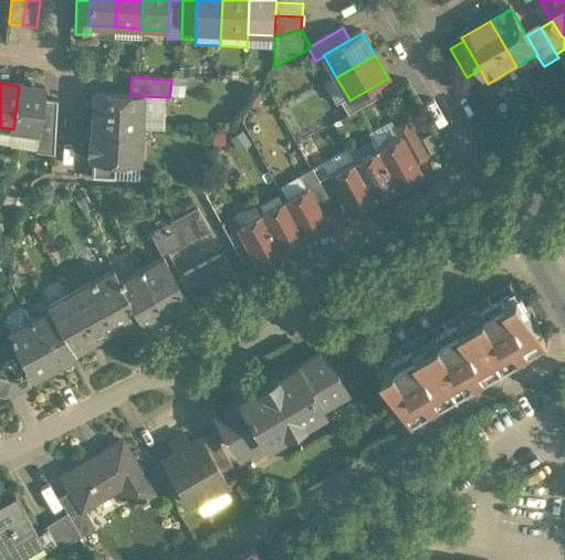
[(376,85),(349,101),(349,99),(341,104),(348,117),(383,97),(376,85)]
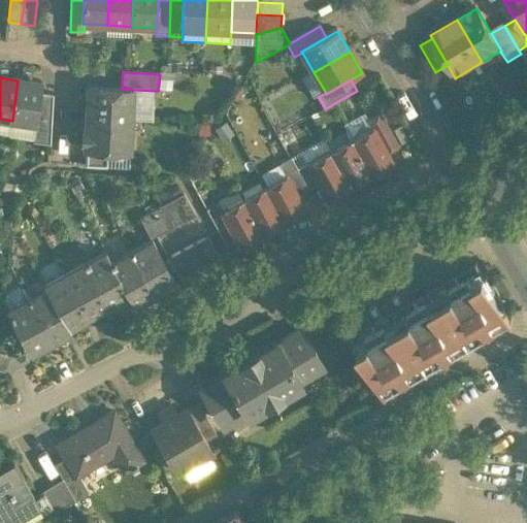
[(42,84),(18,80),(12,121),(35,125),(37,125),(41,94),(42,84)]
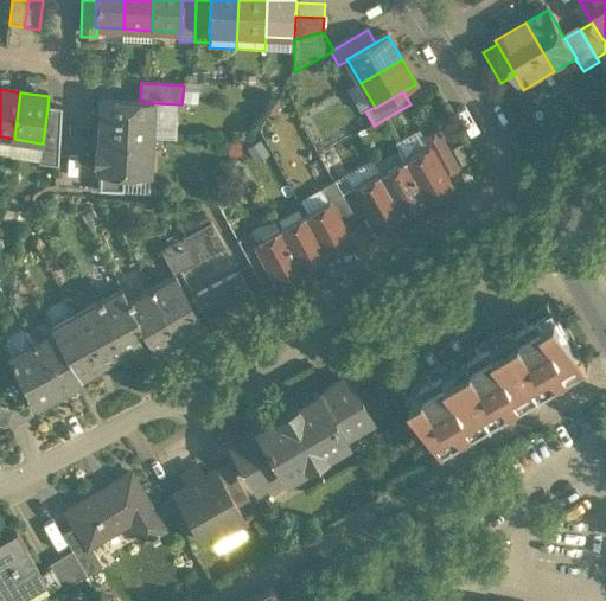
[(199,95),(185,94),(184,104),(198,106),(199,95)]
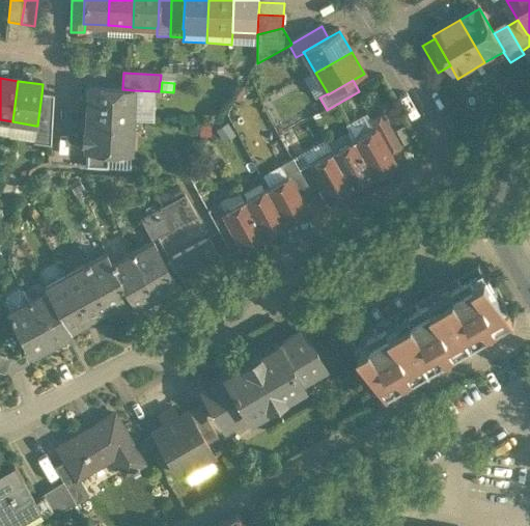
[(122,89),(88,87),(87,120),(133,122),(135,90),(134,90),(122,89)]
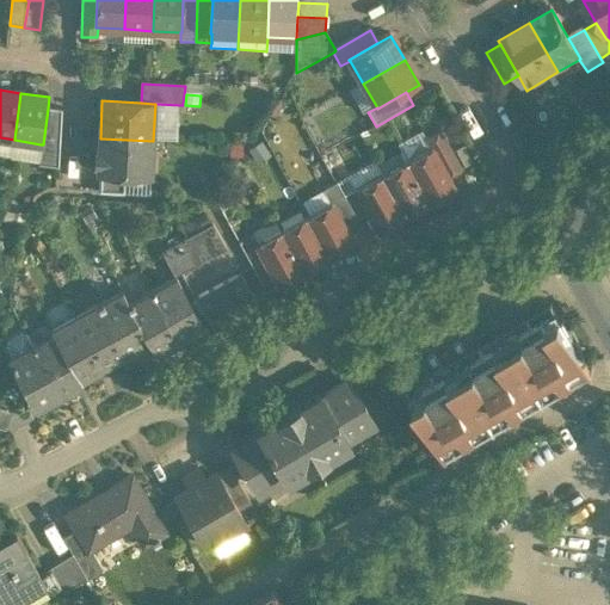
[(48,109),(43,144),(41,144),(38,164),(60,167),(63,111),(48,109)]
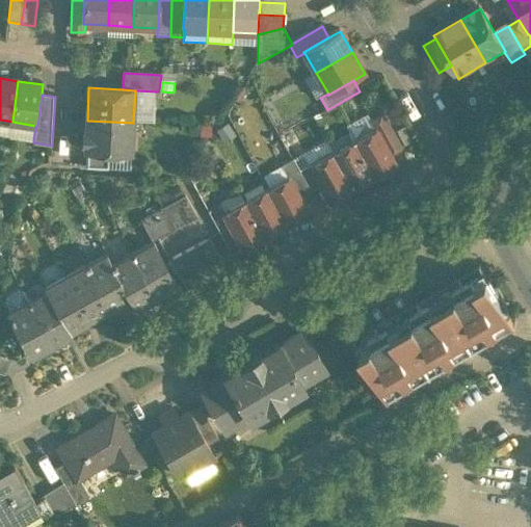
[(401,150),(383,117),(372,124),(376,131),(391,156),(401,150)]
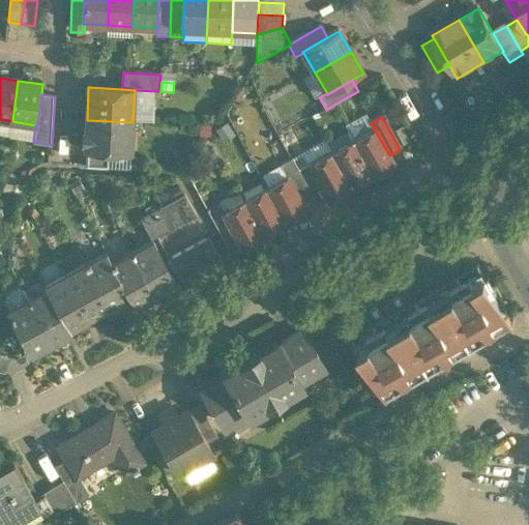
[(133,122),(87,120),(86,135),(84,135),(83,145),(86,145),(85,151),(87,151),(109,152),(133,153),(135,122),(133,122)]
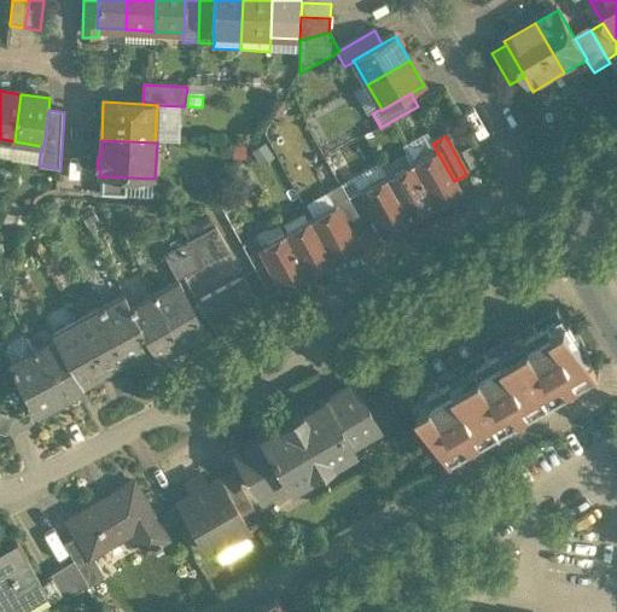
[(454,181),(437,152),(412,165),(436,208),(461,194),(454,181)]
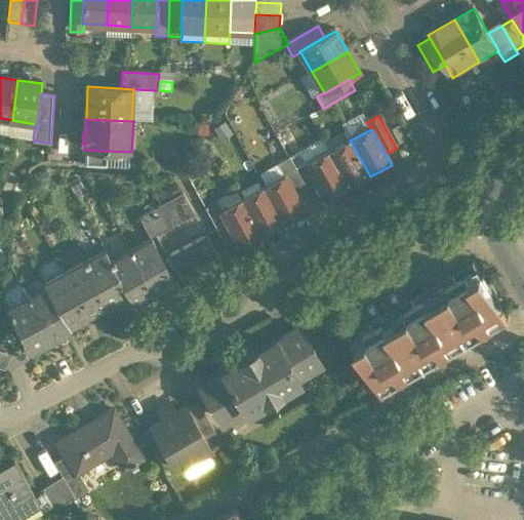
[(370,176),(350,141),(328,153),(349,189),(370,176)]
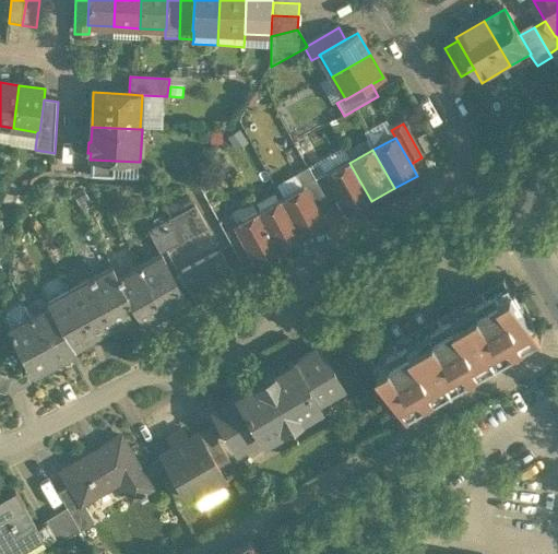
[(115,161),(92,160),(91,178),(114,180),(115,161)]
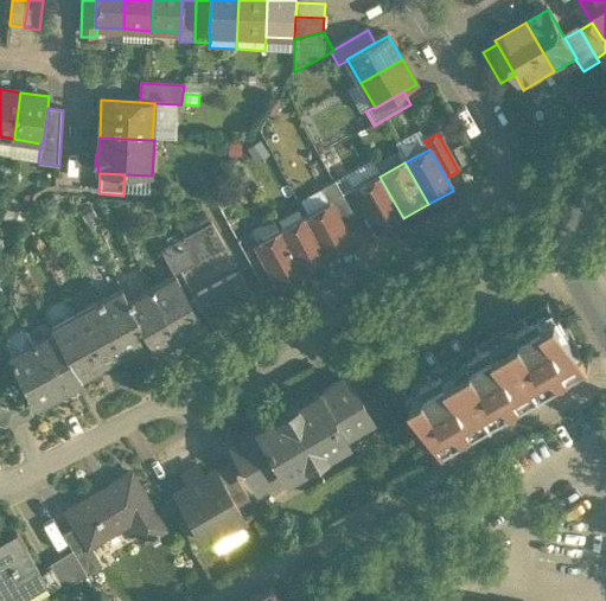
[(403,218),(380,177),(355,190),(368,215),(377,231),(403,218)]
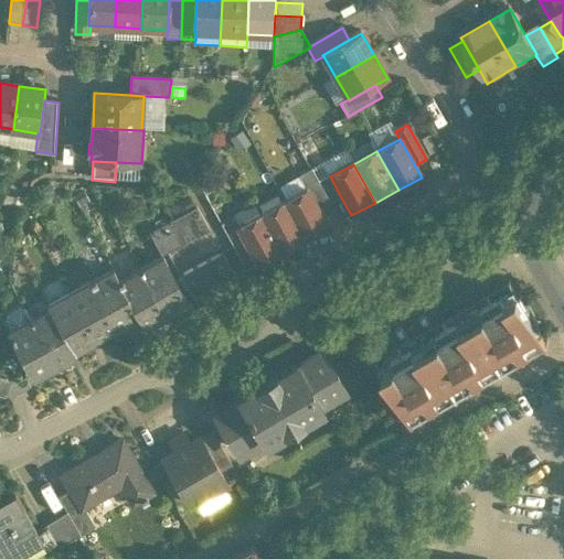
[(318,182),(312,171),(299,178),(306,190),(307,190),(319,212),(331,205),(318,182)]
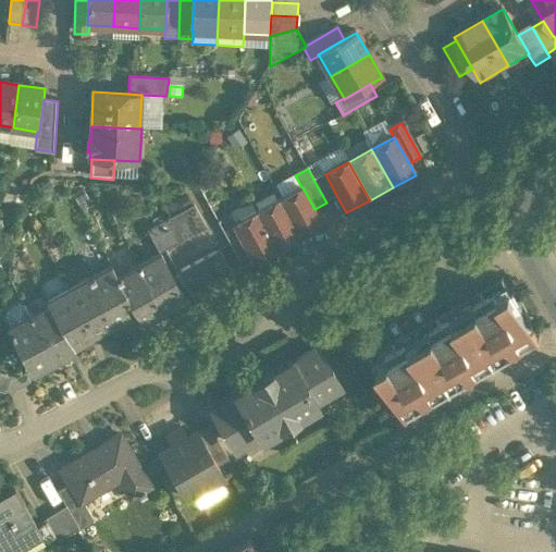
[(325,174),(325,173),(313,180),(326,203),(337,197),(325,174)]
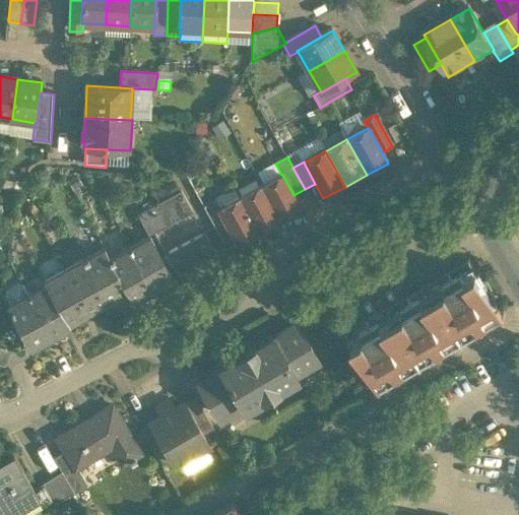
[(281,175),(261,186),(280,221),(302,210),(294,195),(282,175),(281,175)]
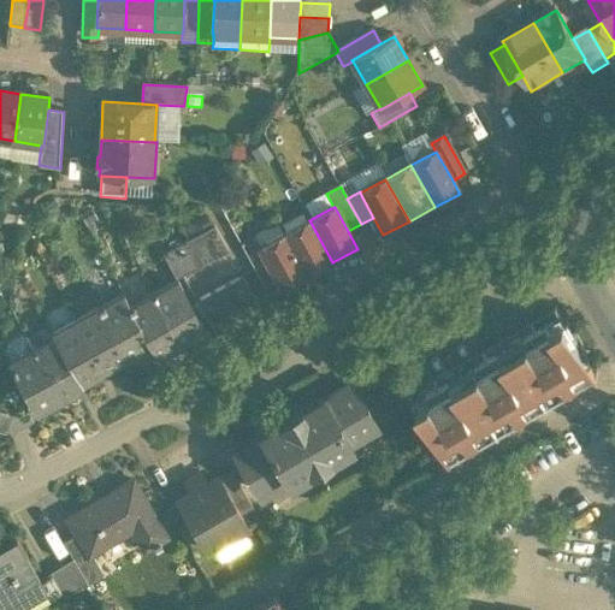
[(309,220),(284,235),(307,277),(332,262),(309,220)]
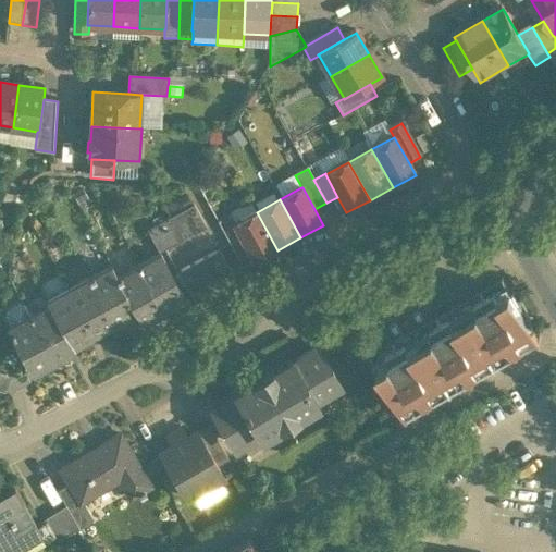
[(207,230),(195,207),(181,213),(194,237),(207,230)]
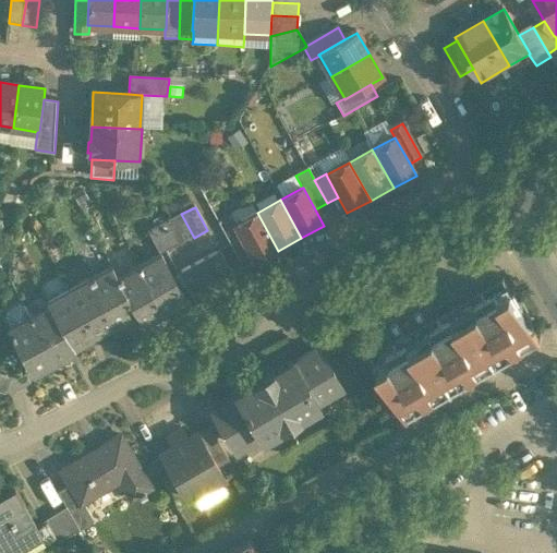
[(278,251),(257,213),(235,225),(234,225),(249,252),(255,263),(278,251)]
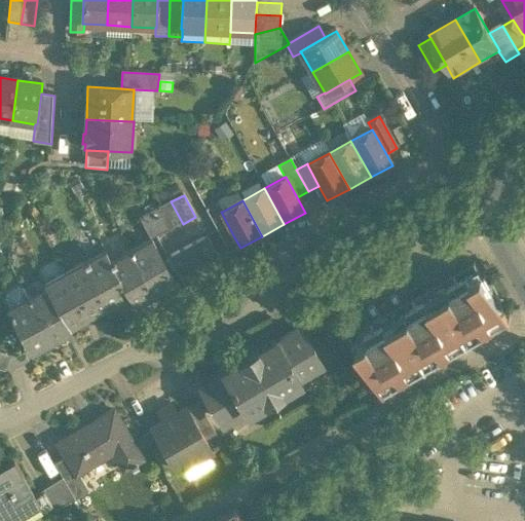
[(171,201),(157,209),(170,231),(183,224),(171,201)]
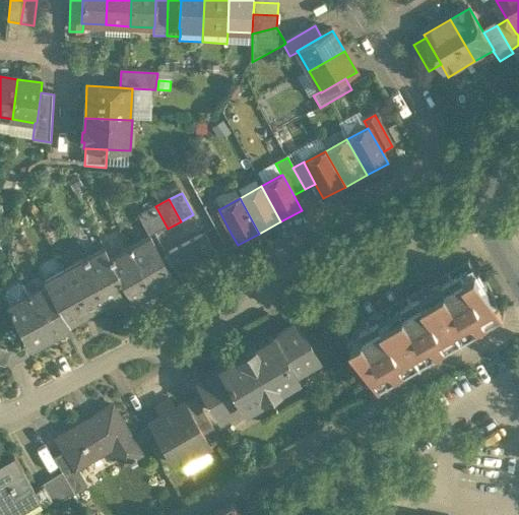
[(219,209),(215,202),(204,208),(221,241),(232,235),(218,209),(219,209)]
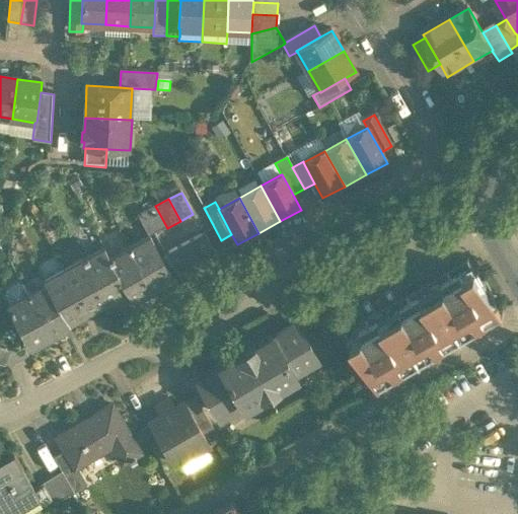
[(167,228),(155,206),(137,216),(149,238),(150,238),(149,237),(167,228)]
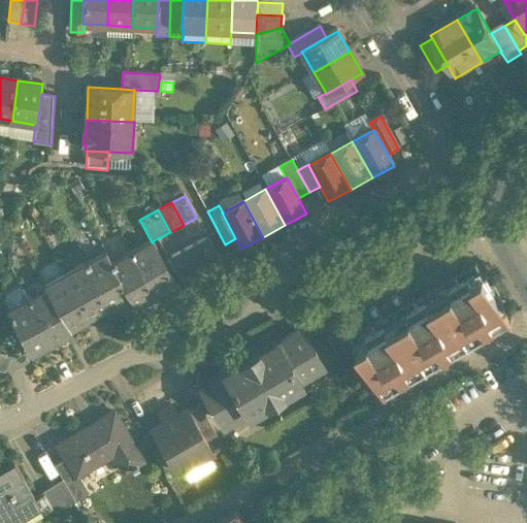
[(208,239),(195,247),(207,268),(220,261),(208,239)]
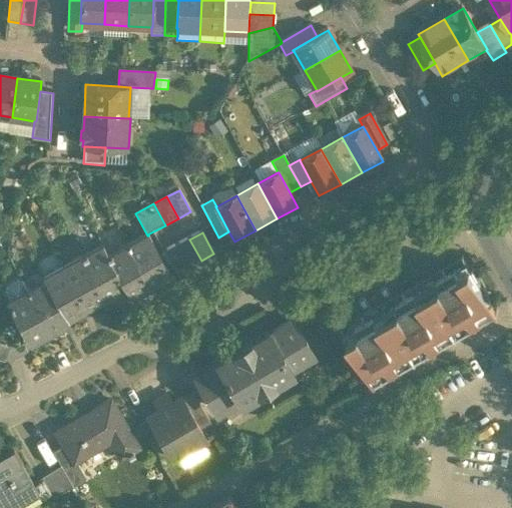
[(147,235),(130,244),(129,243),(127,244),(127,245),(149,286),(158,281),(160,282),(170,277),(148,235),(147,235)]
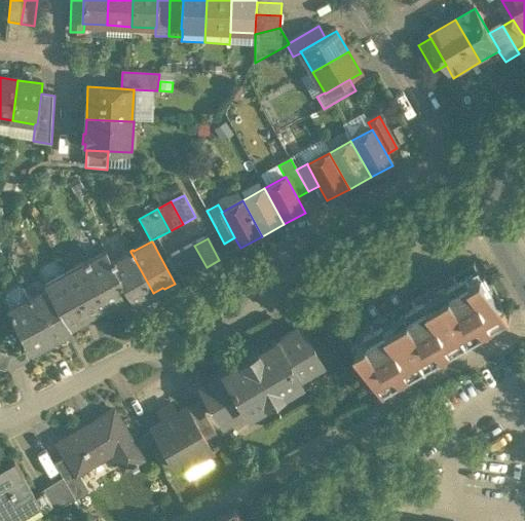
[(424,243),(415,248),(417,251),(426,246),(424,243)]
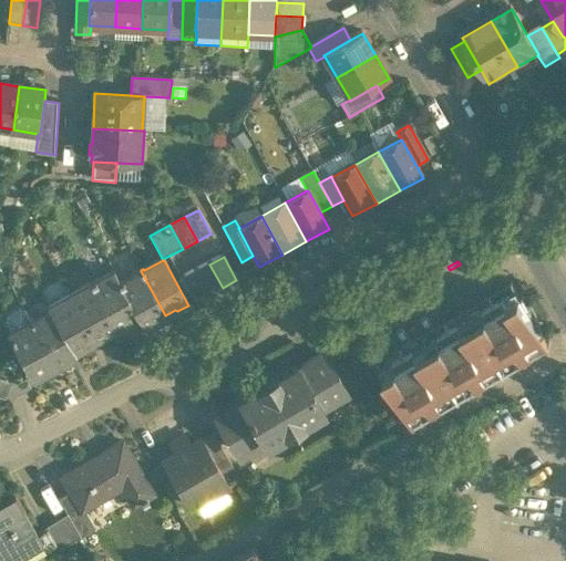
[(223,288),(209,265),(196,271),(209,294),(223,288)]
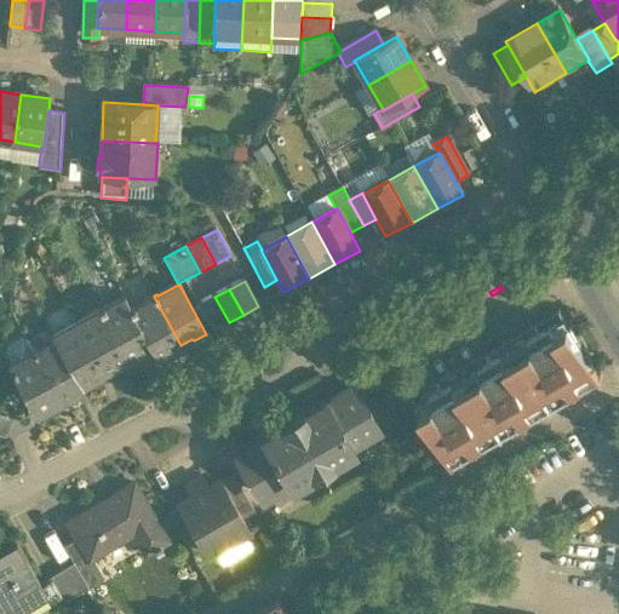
[(154,297),(136,309),(135,307),(131,309),(152,348),(158,359),(168,353),(171,354),(182,346),(181,345),(154,297)]
